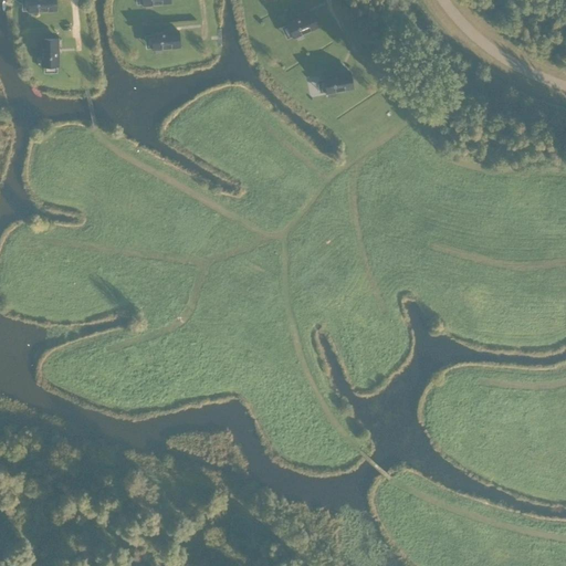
[(29,0),(30,12),(56,10),(55,0),(29,0)]
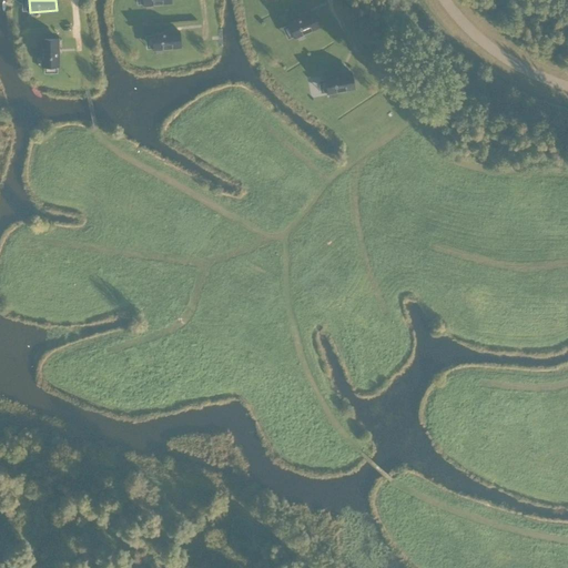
[(320,27),(313,12),(288,23),(295,38),(320,27)]
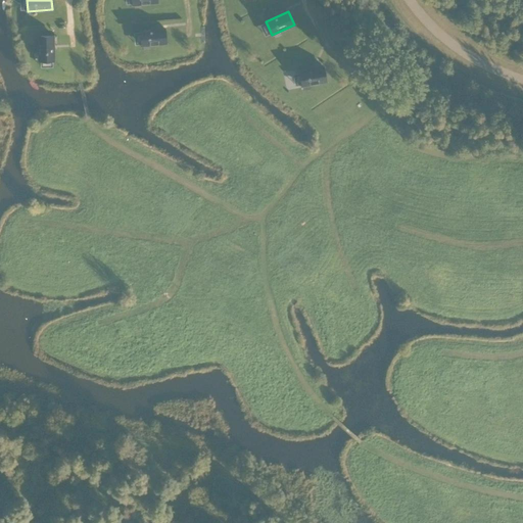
[(140,31),(142,46),(167,43),(164,29),(140,31)]
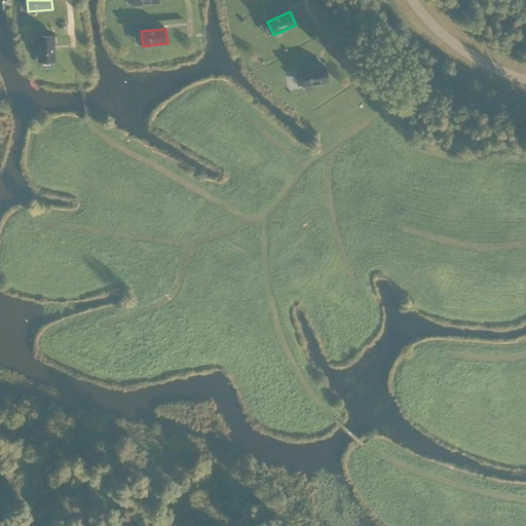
[(40,62),(54,61),(53,36),(39,37),(40,62)]
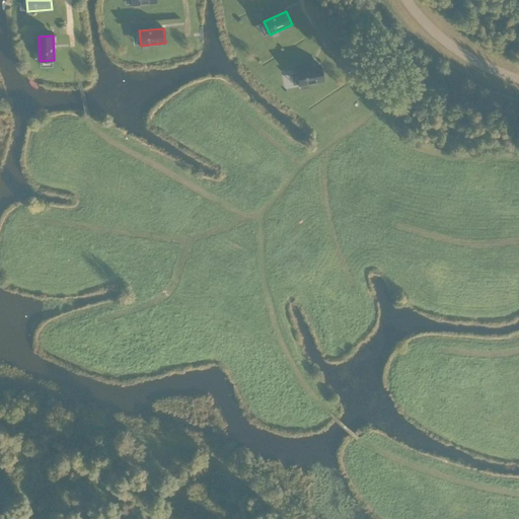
[(323,81),(321,67),(297,71),(299,85),(323,81)]
